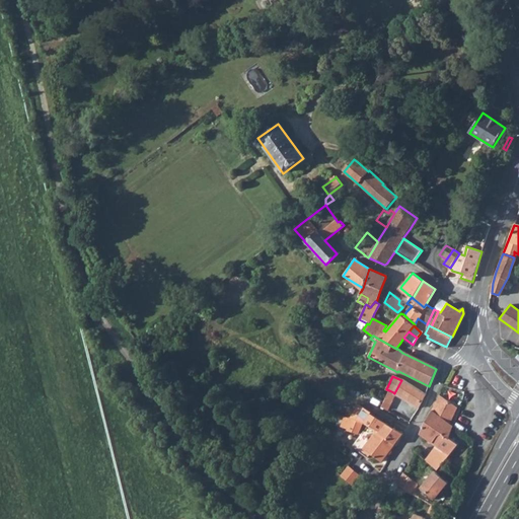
[(395,391),(394,393),(419,409),(425,394),(401,380),(395,391)]
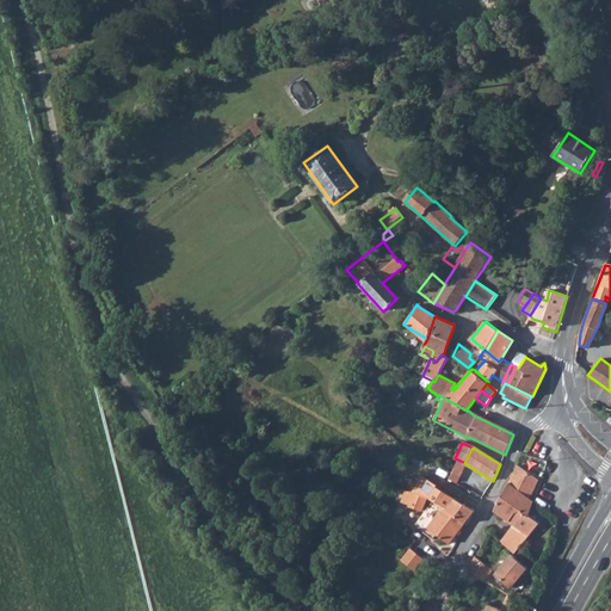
[(517,466),(508,483),(530,499),(538,480),(517,466)]
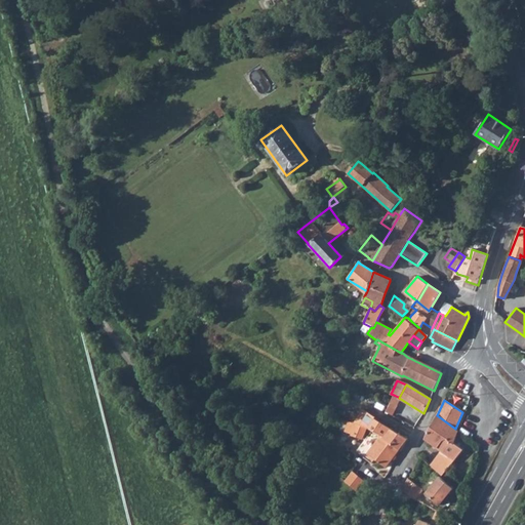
[(376,411),(366,429),(380,436),(384,438),(390,430),(390,429),(381,423),(385,416),(376,411)]
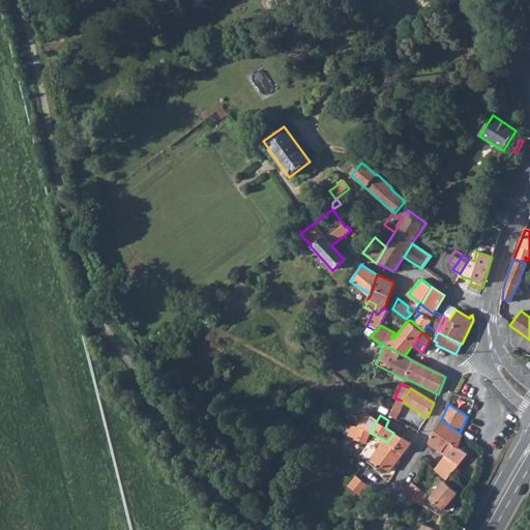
[(435,430),(429,444),(445,457),(434,471),(444,478),(446,479),(449,476),(466,452),(459,447),(461,442),(463,436),(460,433),(441,419),(436,430),(435,430)]
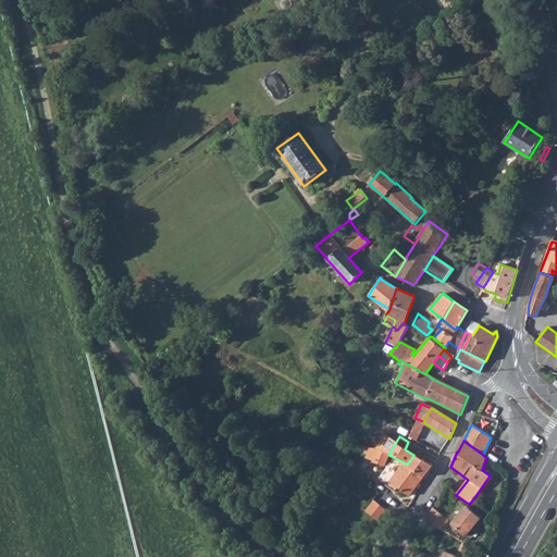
[(388,454),(376,450),(371,462),(383,466),(388,455),(388,454)]
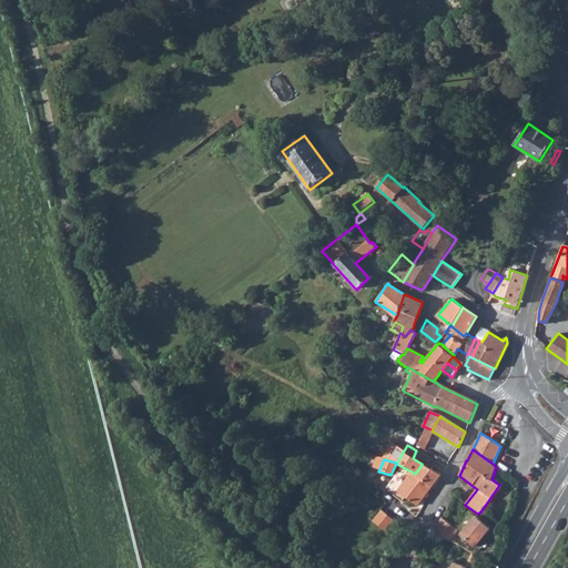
[(415,474),(412,472),(396,492),(401,495),(417,506),(430,488),(439,476),(428,469),(422,465),(415,474)]
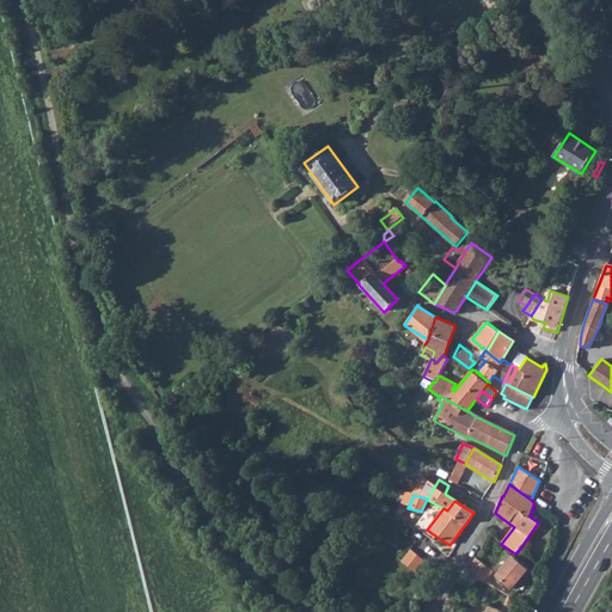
[(412,552),(403,563),(415,574),(424,563),(412,552)]
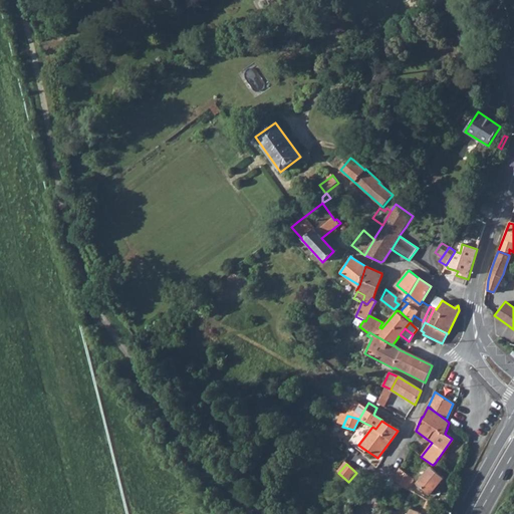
[(443,479),(429,468),(417,485),(430,496),(441,482),(443,479)]
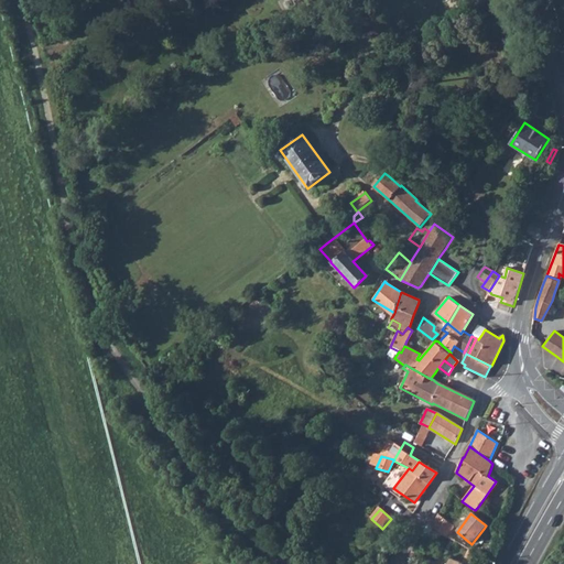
[(435,530),(446,538),(447,537),(453,528),(452,525),(440,516),(433,529),(435,530)]
